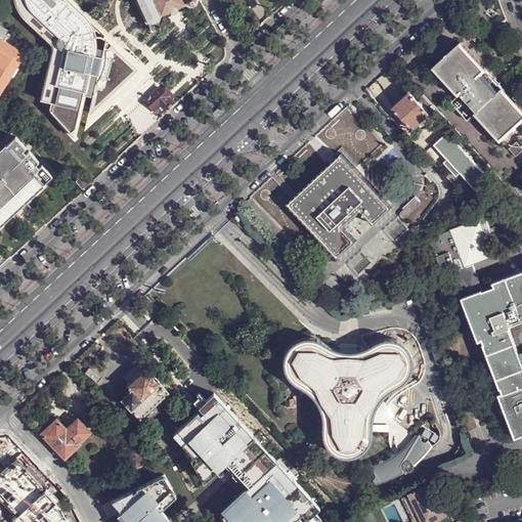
[(45,78),(79,115),(85,90),(93,55),(93,51),(93,42),(90,32),(86,24),(61,0),(11,0),(12,3),(16,12),(22,19),(47,44),(49,46),(51,50),(45,78)]
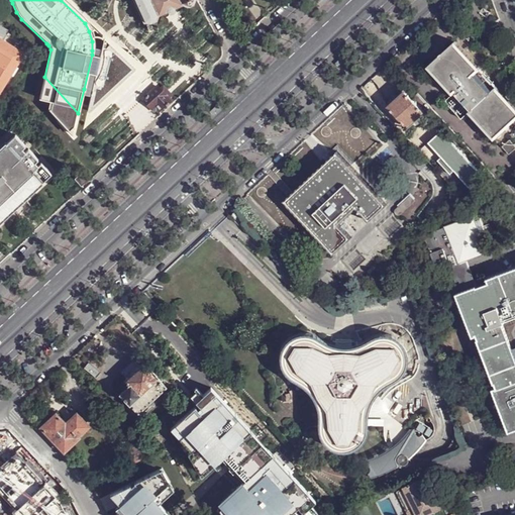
[(144,23),(149,25),(156,22),(158,17),(181,6),(186,8),(192,5),(195,0),(132,0),(143,23),(144,23)]
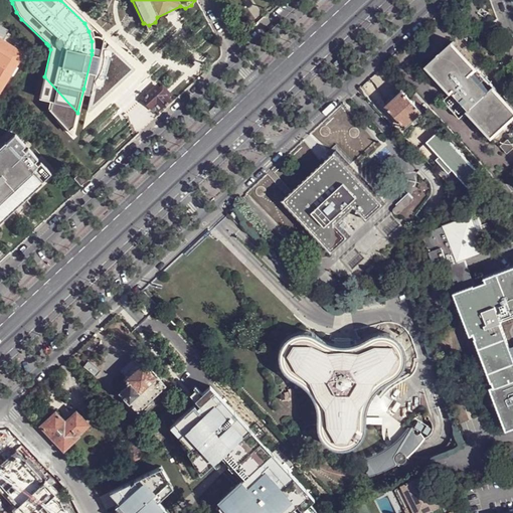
[(0,40),(1,41),(8,32),(0,23),(0,40)]
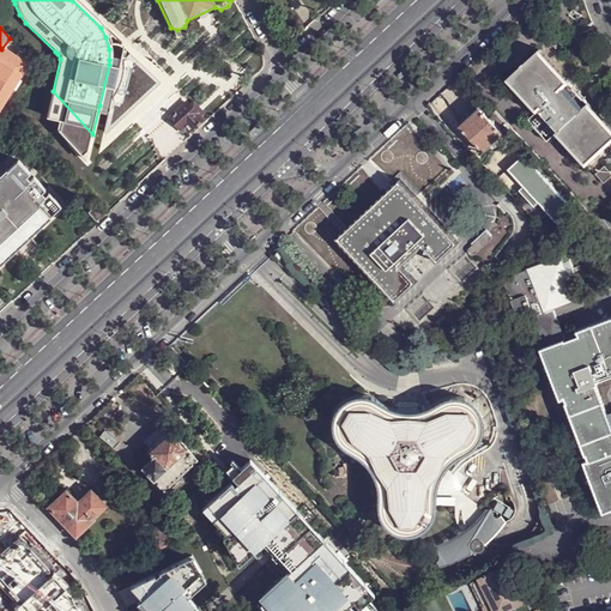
[(0,107),(11,91),(17,82),(20,74),(26,66),(1,49),(0,48),(0,107)]
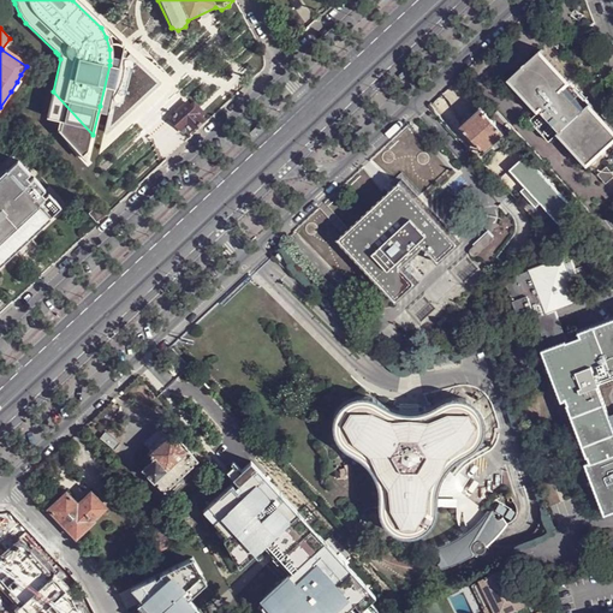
[(536,114),(555,136),(587,168),(612,143),(612,131),(589,105),(584,109),(566,89),(570,85),(539,52),(506,82),(536,114)]
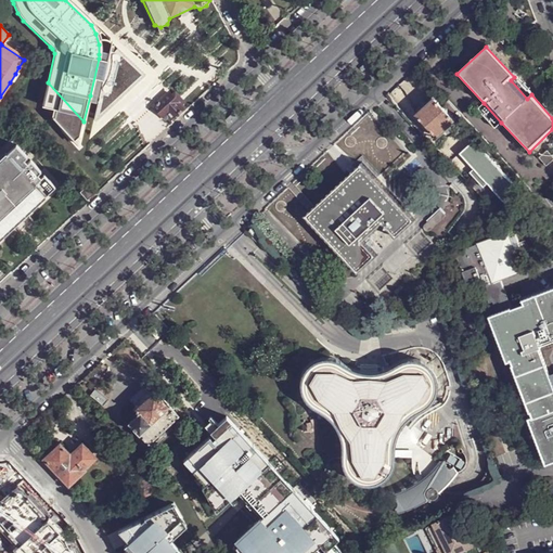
[(24,71),(29,64),(24,60),(18,67),(24,71)]
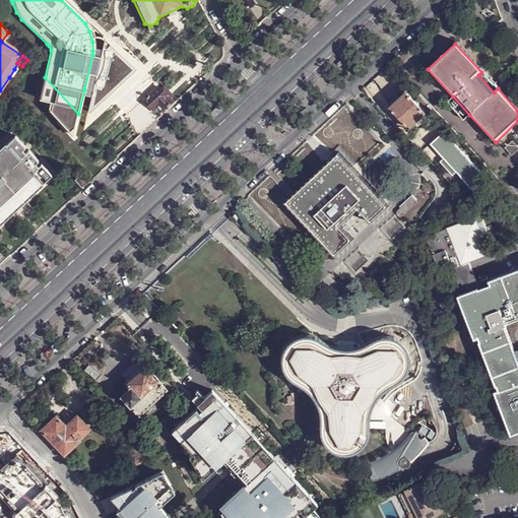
[(49,113),(73,138),(73,137),(71,135),(71,132),(72,132),(73,131),(74,132),(78,114),(45,77),(40,101),(51,105),(49,113)]
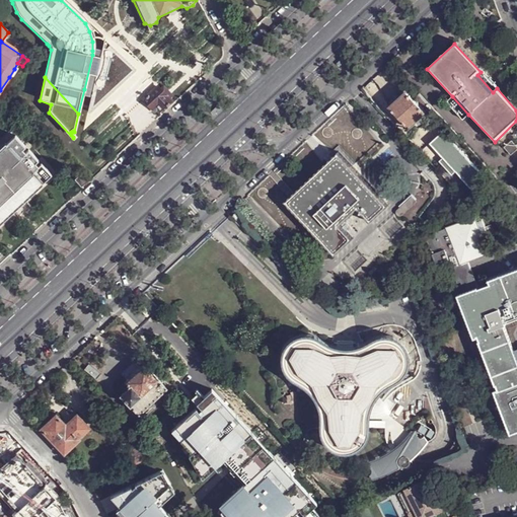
[(156,105),(161,112),(163,109),(164,109),(168,105),(167,105),(170,102),(168,100),(171,97),(162,88),(159,91),(157,89),(148,97),(147,96),(144,99),(145,100),(143,102),(151,111),(156,105)]
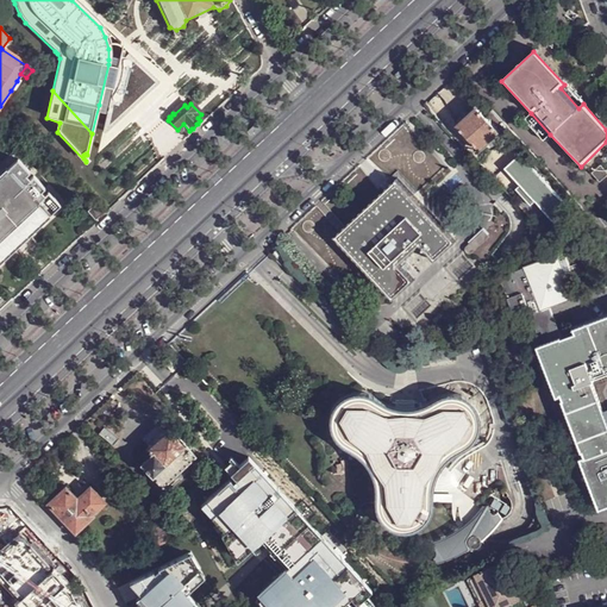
[(499,135),(483,117),(475,107),(475,108),(456,125),(455,126),(479,152),(499,135)]
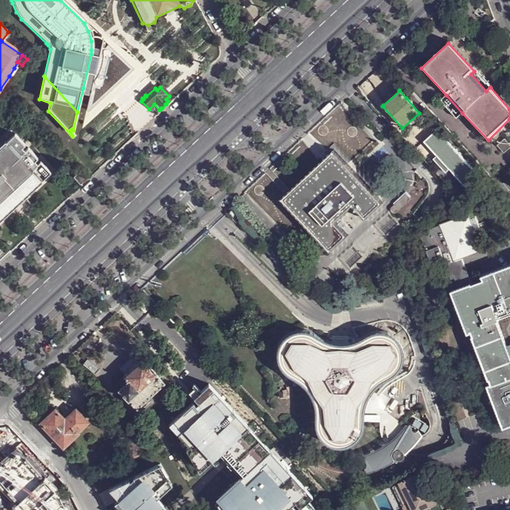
[(424,107),(411,94),(406,98),(419,113),(424,107)]
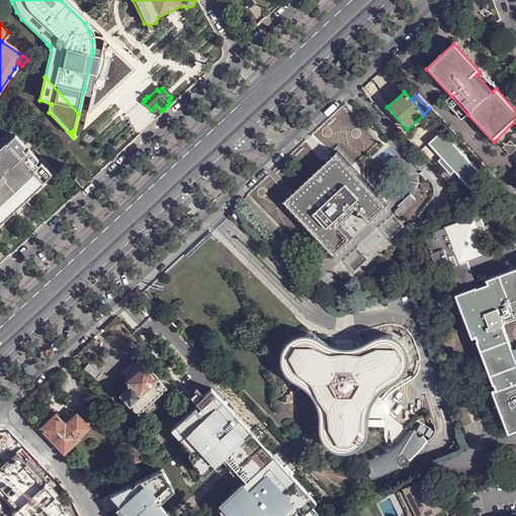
[(460,121),(467,114),(451,96),(444,103),(460,121)]
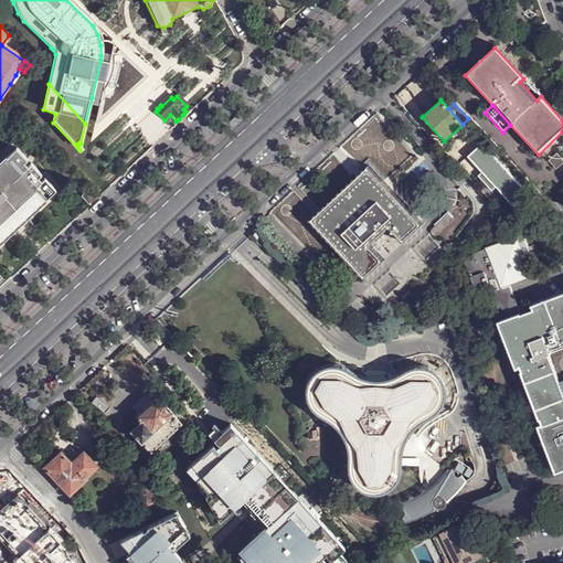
[(55,114),(43,109),(42,110),(53,123),(55,114)]
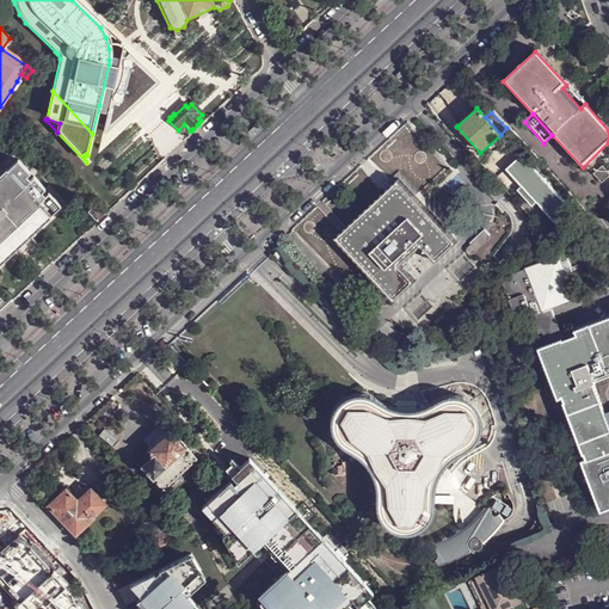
[(178,130),(184,137),(190,131),(184,124),(178,130)]
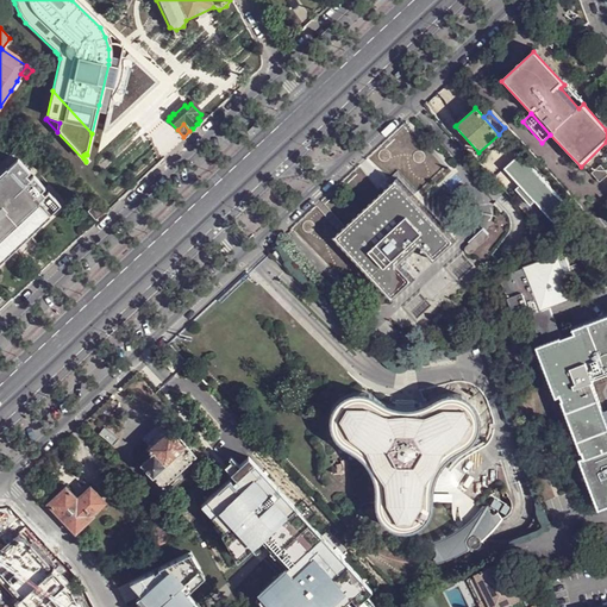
[(518,156),(504,168),(548,217),(561,204),(518,156)]
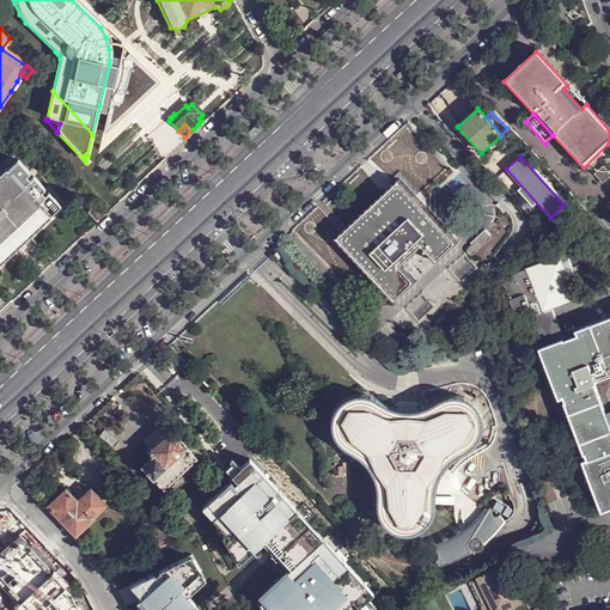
[(0,263),(61,206),(49,194),(46,196),(41,202),(37,197),(42,193),(46,189),(35,177),(31,181),(28,177),(31,174),(19,160),(7,171),(6,171),(0,176),(0,263)]
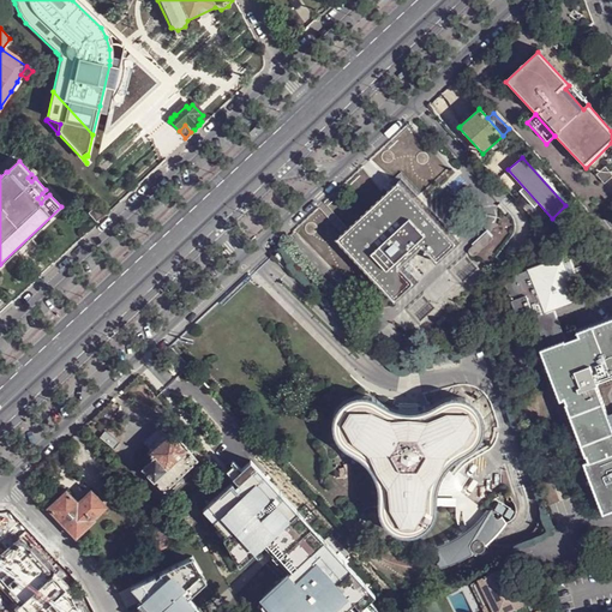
[(611,179),(603,169),(594,177),(603,186),(611,179)]
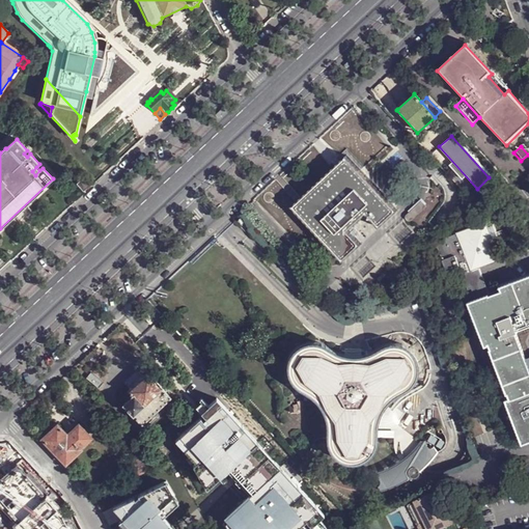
[(291,209),(341,261),(358,246),(345,232),(365,214),(379,228),(395,212),(345,159),(291,209)]
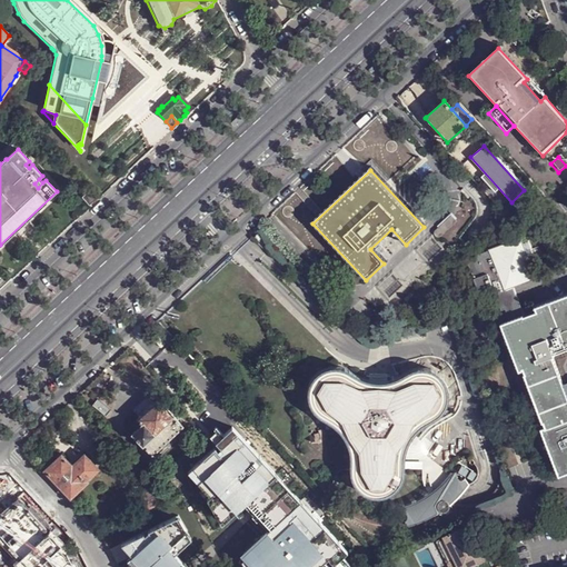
[(81,197),(88,204),(96,197),(88,189),(81,197)]
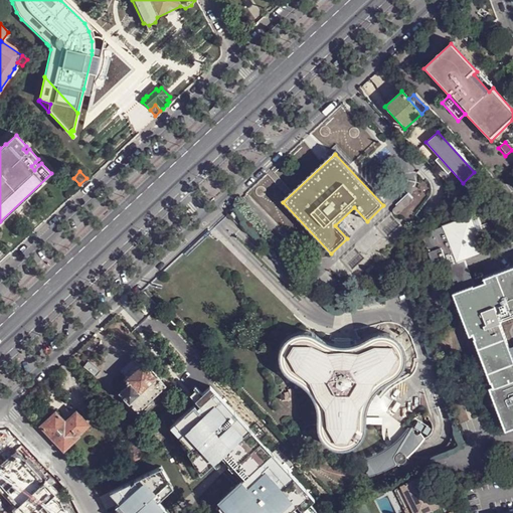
[(454,194),(460,200),(467,197),(462,191),(459,191),(454,194)]
